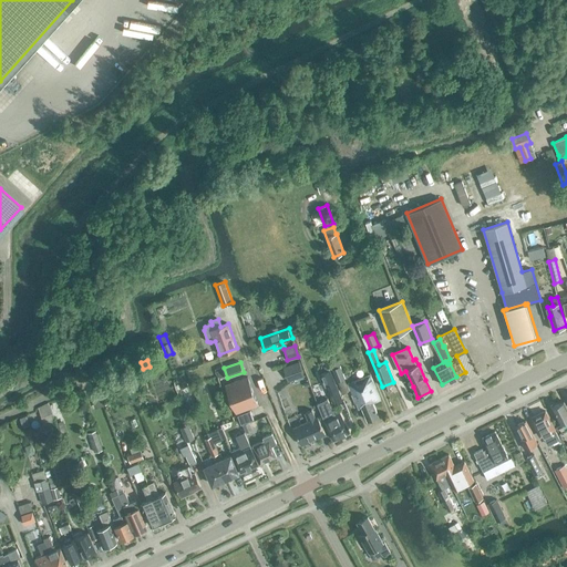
[(288,382),(303,377),(299,362),(284,368),(288,382)]
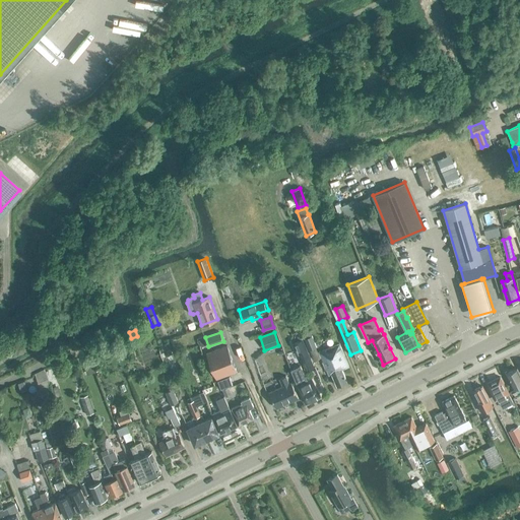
[(315,368),(303,339),(294,343),(306,372),(315,368)]
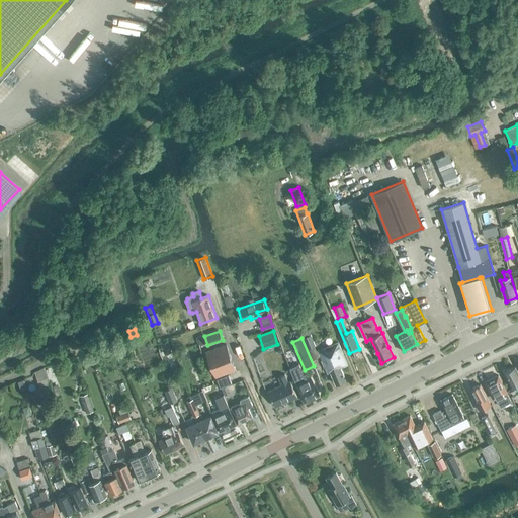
[(160,344),(165,355),(172,353),(168,341),(160,344)]
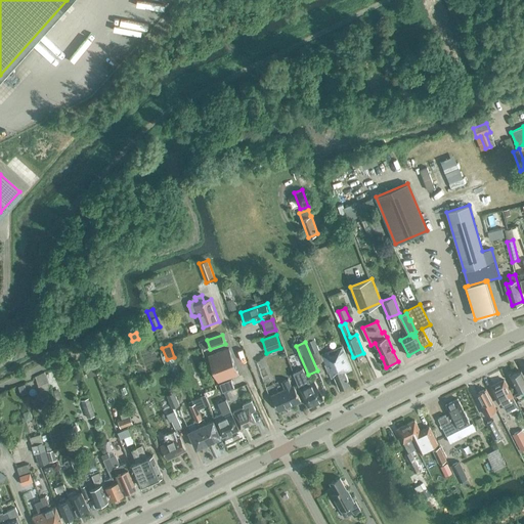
[(342,346),(325,353),(321,355),(329,372),(330,372),(332,378),(335,376),(340,389),(350,385),(344,372),(351,369),(342,346)]
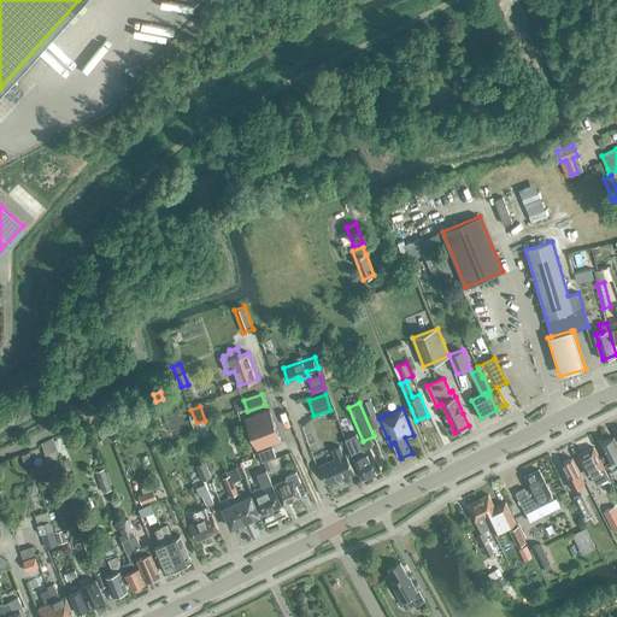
[(281,441),(269,410),(246,418),(258,450),(281,441)]
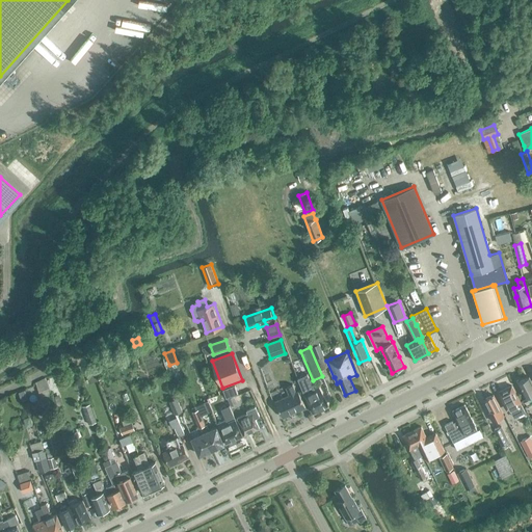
[(85,374),(89,383),(97,381),(94,371),(85,374)]
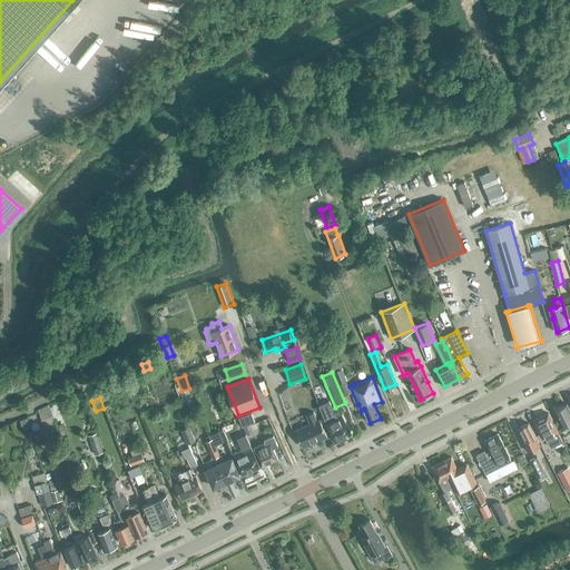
[(330,401),(318,405),(325,422),(335,442),(352,434),(342,414),(337,416),(330,401)]
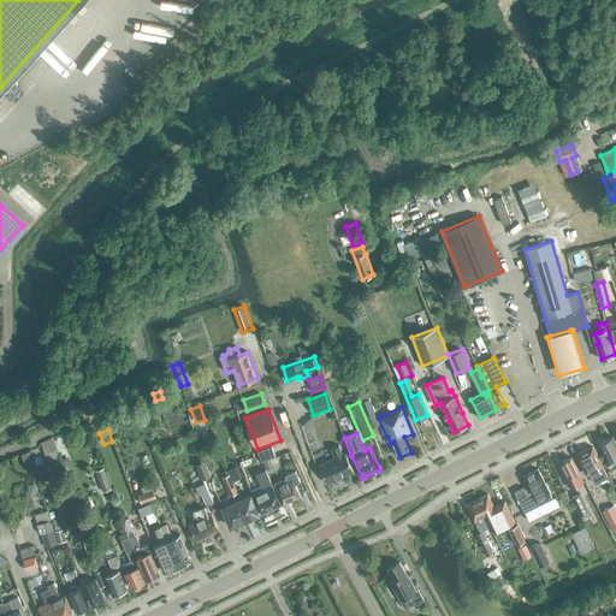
[(615,443),(612,437),(599,443),(609,461),(615,457),(615,460),(615,443)]
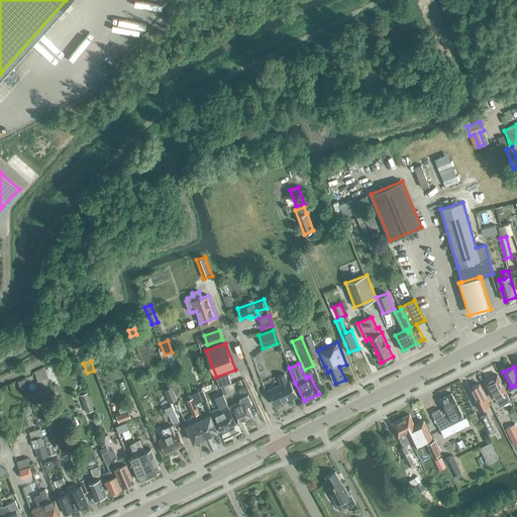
[(33,373),(41,391),(48,388),(47,384),(50,383),(44,368),(33,373)]
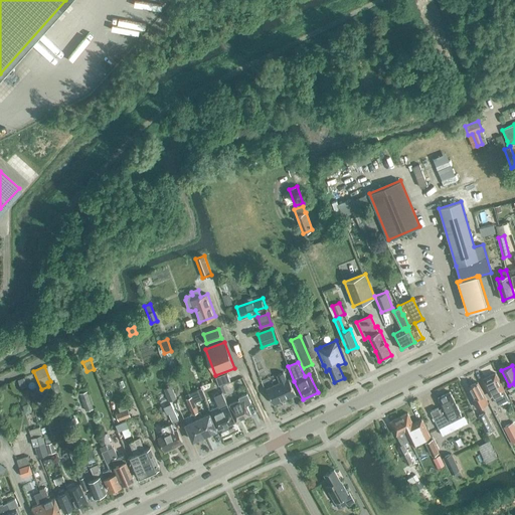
[(274,404),(296,394),(289,379),(287,380),(283,372),(277,375),(280,382),(267,388),(274,404)]
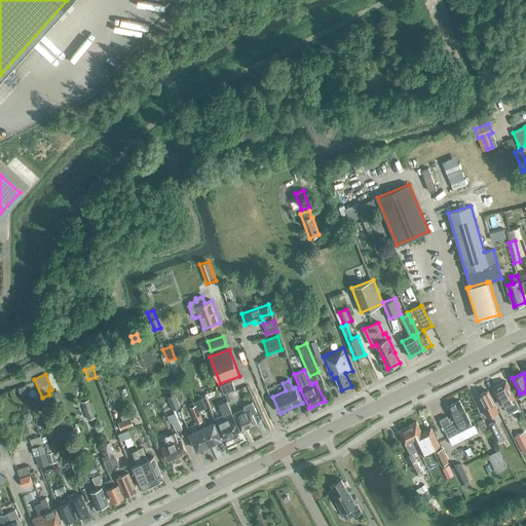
[(500,404),(501,406),(503,405),(509,414),(519,408),(514,398),(511,391),(505,381),(492,387),(499,401),(500,404)]
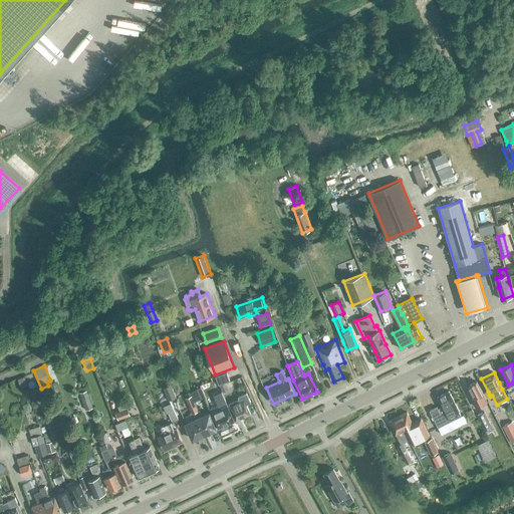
[(468,386),(474,398),(472,399),(476,407),(487,402),(476,381),(468,386)]
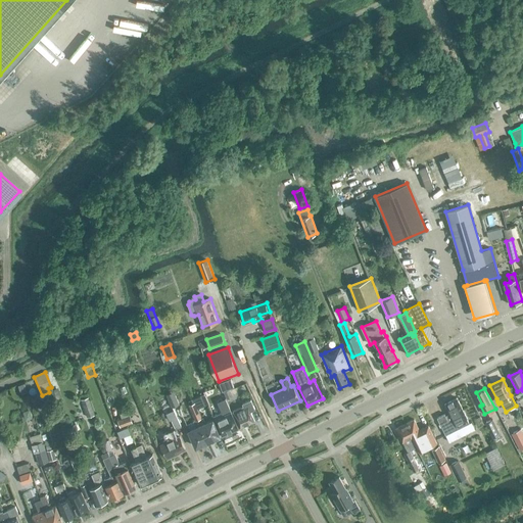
[(58,389),(53,391),(56,400),(61,398),(58,389)]
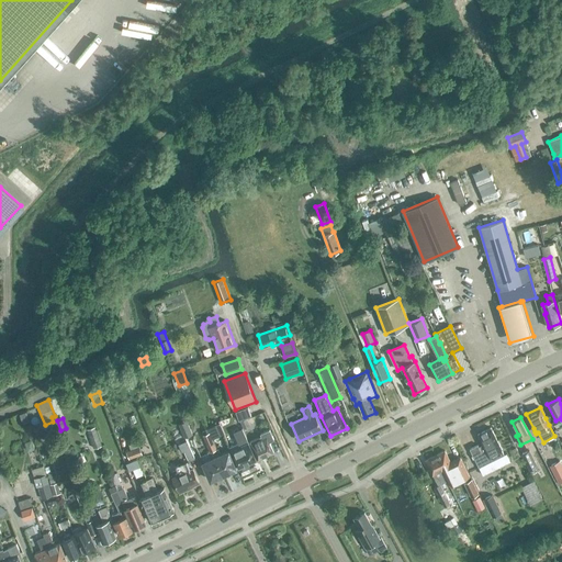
[(186,437),(192,435),(187,420),(179,424),(186,437)]
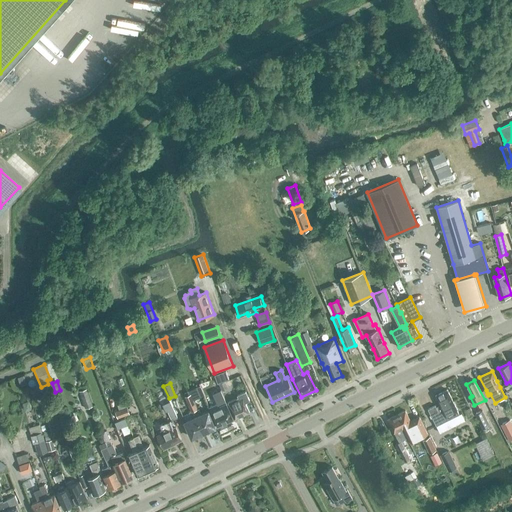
[(46,388),(37,391),(40,399),(49,395),(46,388)]
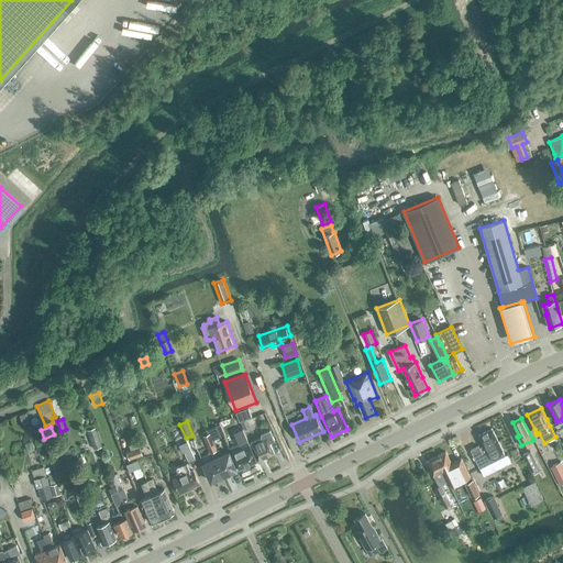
[(95,449),(102,446),(97,427),(89,429),(95,449)]
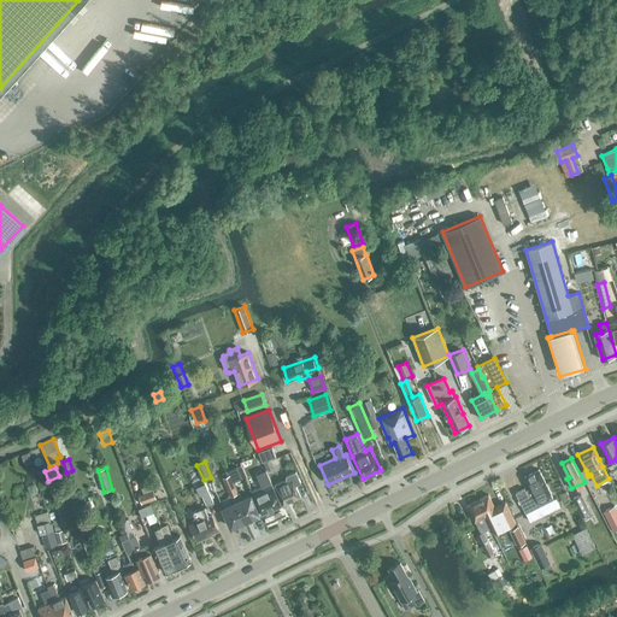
[(524,477),(530,488),(526,491),(524,488),(516,493),(526,512),(553,499),(539,470),(524,477)]
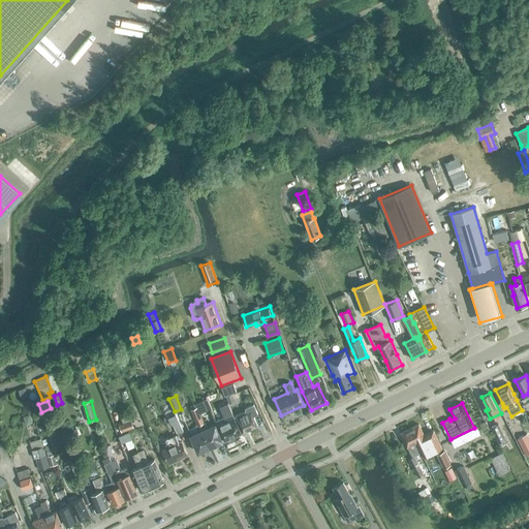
[(253,415),(257,413),(253,404),(245,408),(246,410),(236,415),(243,432),(257,426),(253,415)]
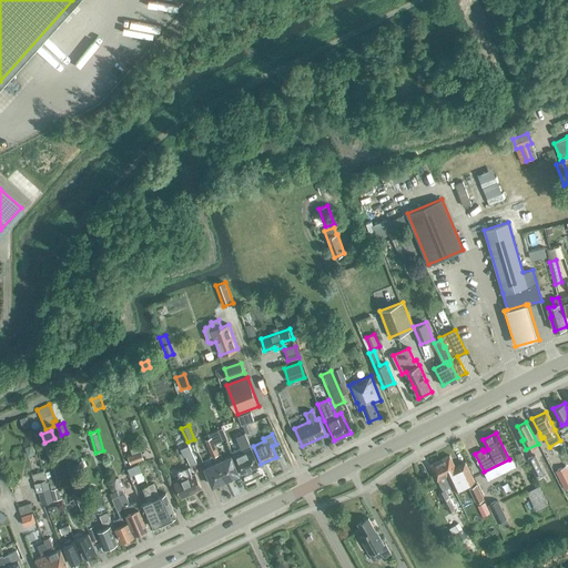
[(220,484),(221,482),(226,479),(219,462),(216,456),(216,455),(215,453),(217,452),(212,437),(205,439),(212,457),(210,458),(213,464),(205,467),(213,486),(215,485),(217,485),(220,484)]
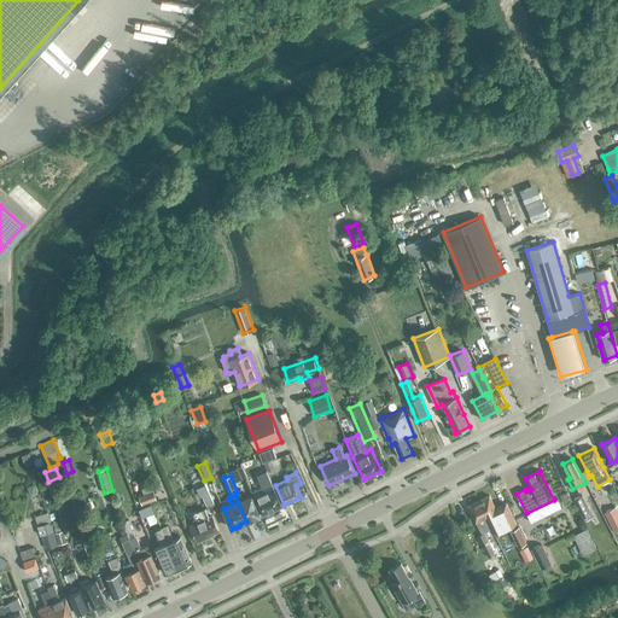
[(200,497),(203,496),(208,507),(214,505),(209,491),(205,484),(196,489),(200,497)]
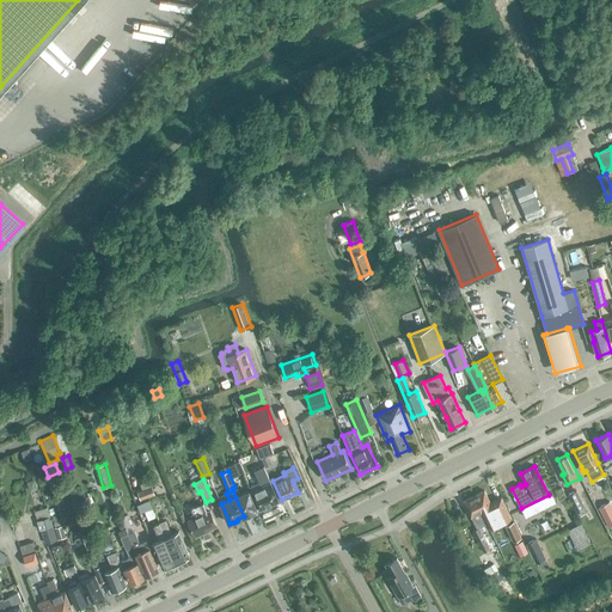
[(252,490),(259,509),(279,501),(270,482),(262,485),(261,482),(250,487),(252,490)]
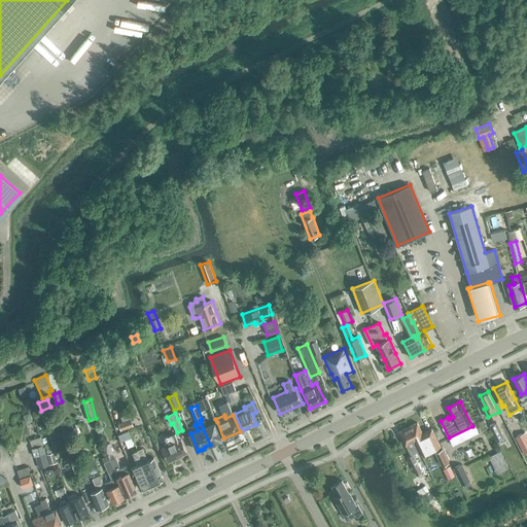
[(120,430),(133,425),(131,419),(118,424),(120,430)]
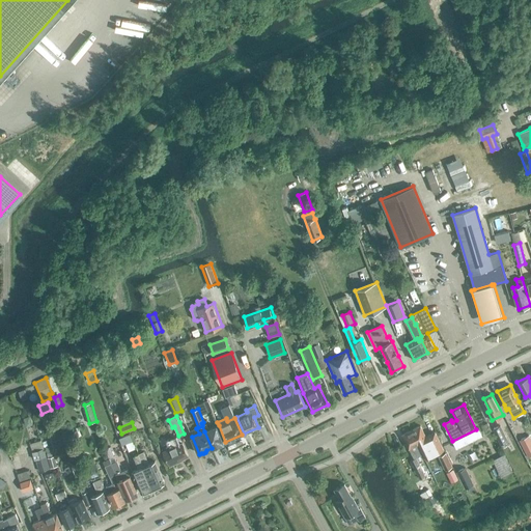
[(204,431),(212,448),(216,446),(218,446),(221,445),(221,444),(223,443),(216,426),(208,429),(206,424),(204,424),(203,422),(201,423),(202,425),(202,426),(204,431)]
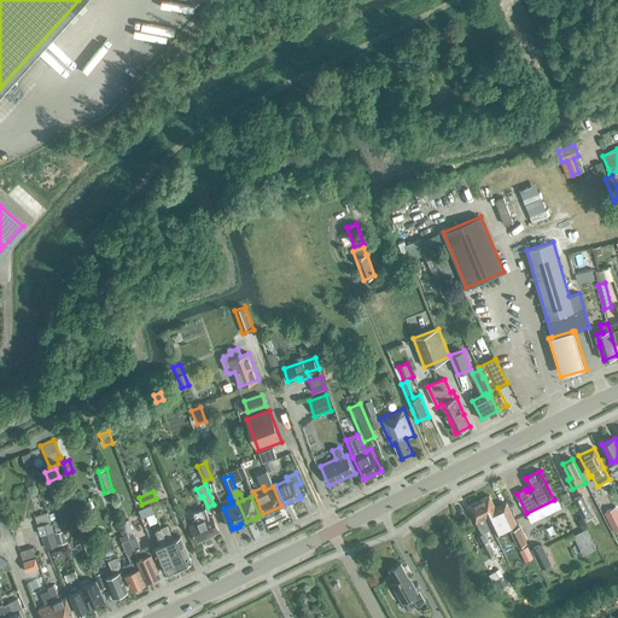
[(489,495),(477,501),(487,517),(491,529),(495,528),(497,532),(513,524),(505,507),(496,511),(489,495)]
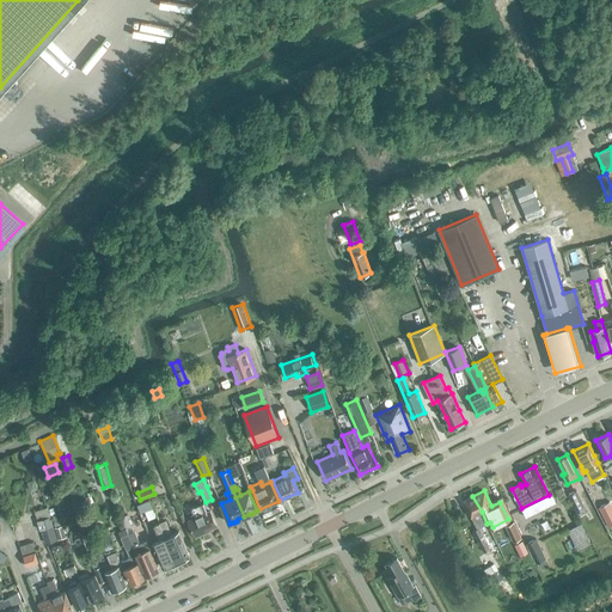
[(576,512),(585,508),(576,490),(568,495),(576,512)]
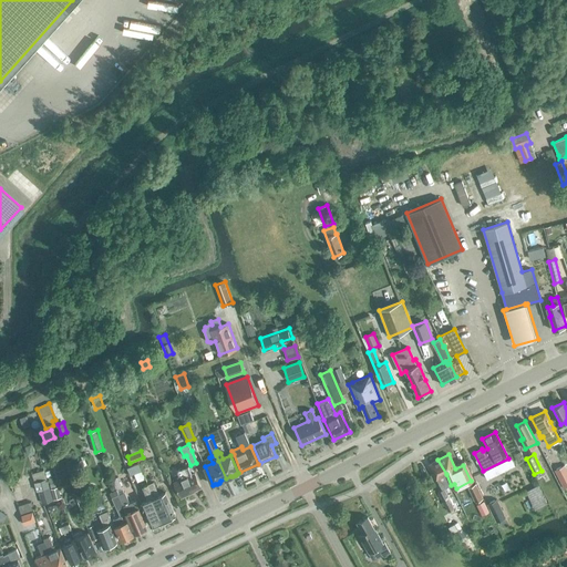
[(437,460),(430,464),(436,478),(440,484),(442,490),(437,492),(449,512),(454,508),(444,488),(451,485),(446,474),(437,460)]
